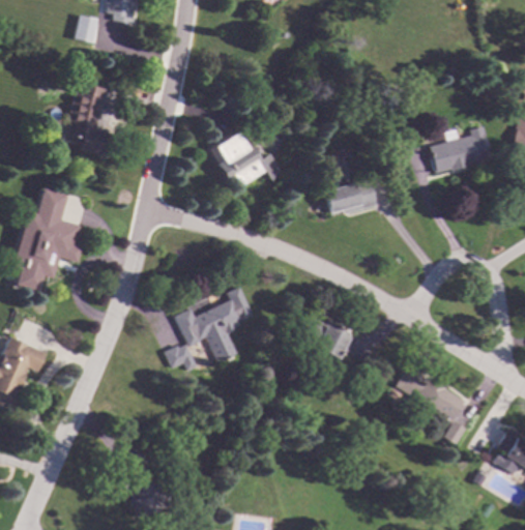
[(134,0),(132,23),(112,21),(113,15),(106,13),(107,4),(105,4),(105,0),(134,0)]
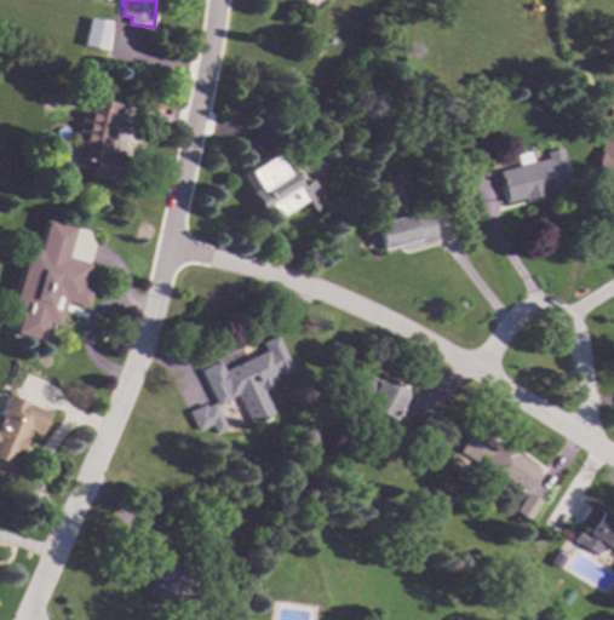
[(112,23),(90,21),(86,49),(108,51),(112,23)]
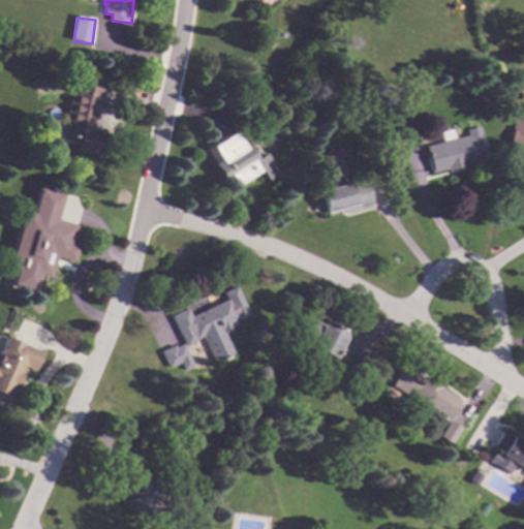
[(104,88),(96,129),(112,133),(108,155),(80,149),(82,141),(66,137),(69,122),(67,121),(72,93),(75,93),(78,83),(104,88)]
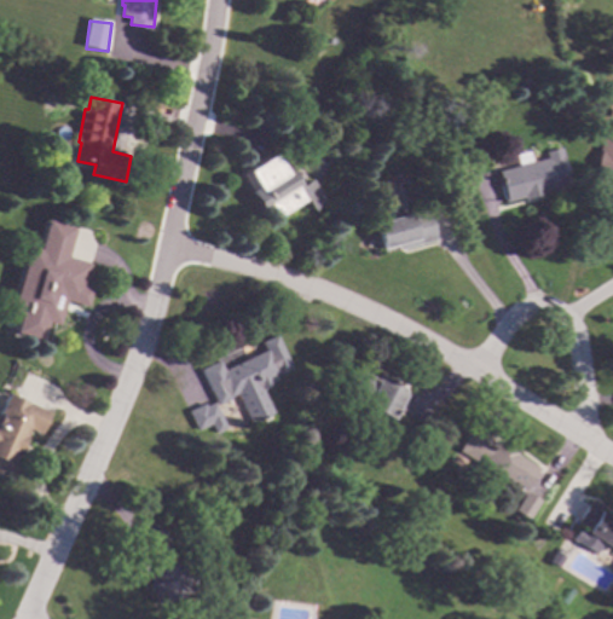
[(612,180),(595,177),(607,128),(612,129),(612,180)]
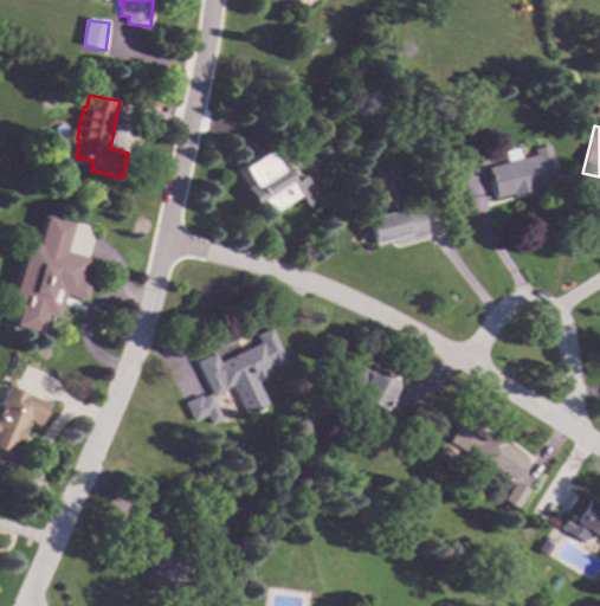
[(554,156),(553,156),(559,182),(536,188),(537,189),(514,195),(513,193),(495,198),(491,180),(494,180),(490,167),(536,155),(535,149),(552,144),(554,156)]
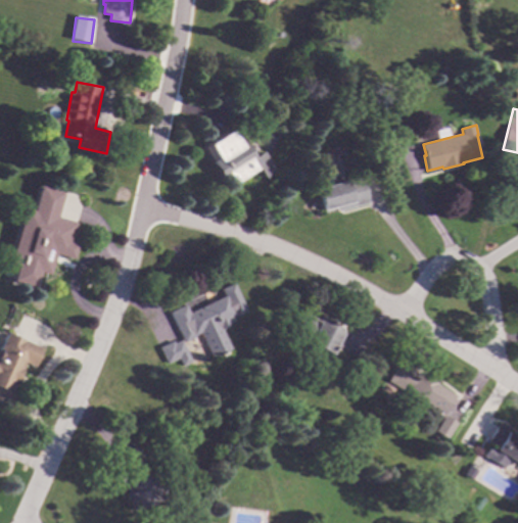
[(259,157),(269,151),(281,172),(269,179),(263,169),(233,188),(208,148),(240,128),(259,157)]
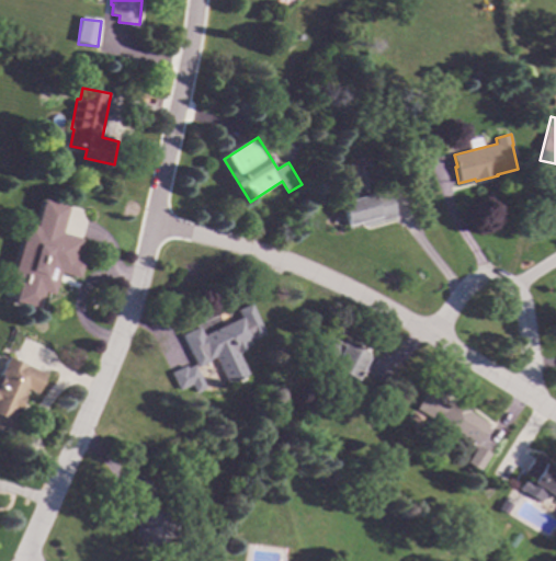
[(399,217),(366,227),(365,221),(350,226),(343,203),(392,190),(399,217)]
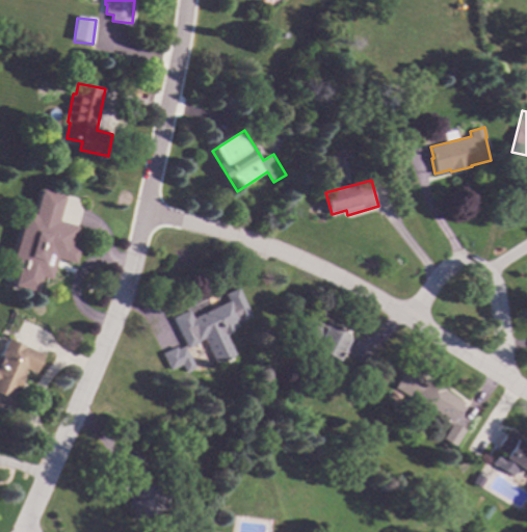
[(93,232),(77,278),(52,270),(58,250),(49,247),(55,228),(63,231),(66,223),(93,232)]
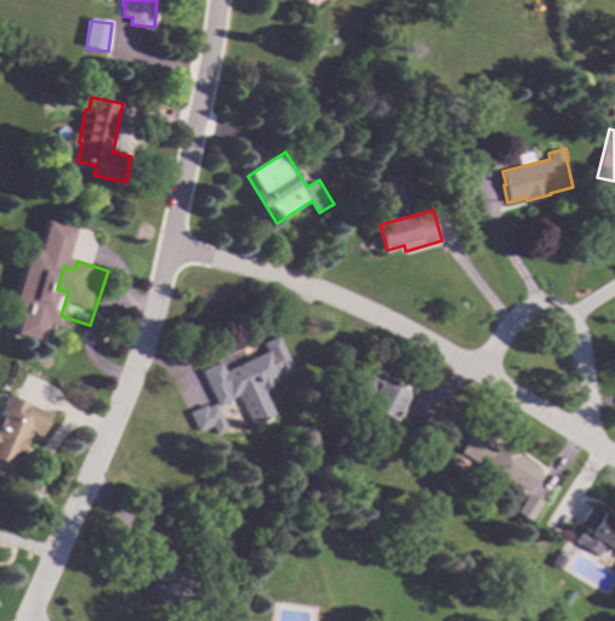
[(299,370),(277,381),(279,386),(267,391),(279,415),(256,426),(241,396),(234,398),(235,402),(222,406),(205,371),(225,362),(229,371),(271,352),(266,343),(282,336),(299,370)]
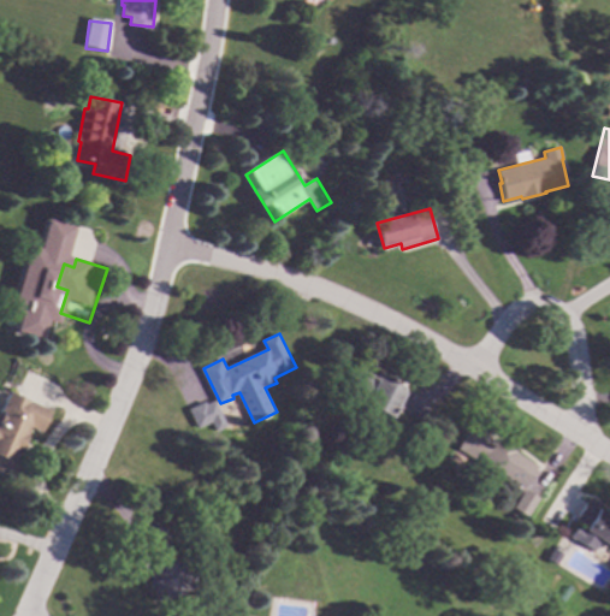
[(379,377),(382,373),(409,388),(394,418),(367,404),(368,402),(347,391),(359,367),(379,377)]
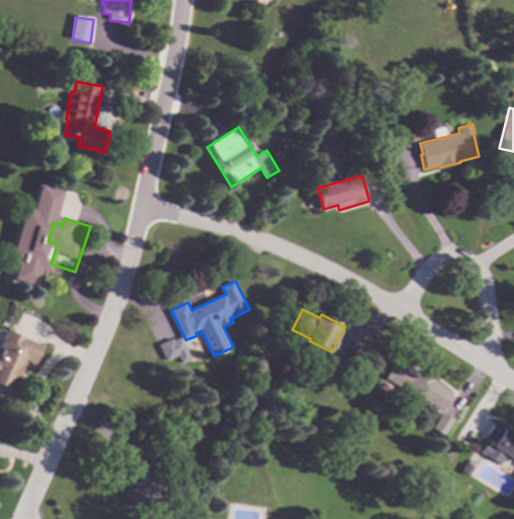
[(43,346),(34,364),(22,359),(18,369),(22,371),(18,379),(13,377),(9,387),(15,390),(10,401),(0,396),(0,349),(7,330),(43,346)]
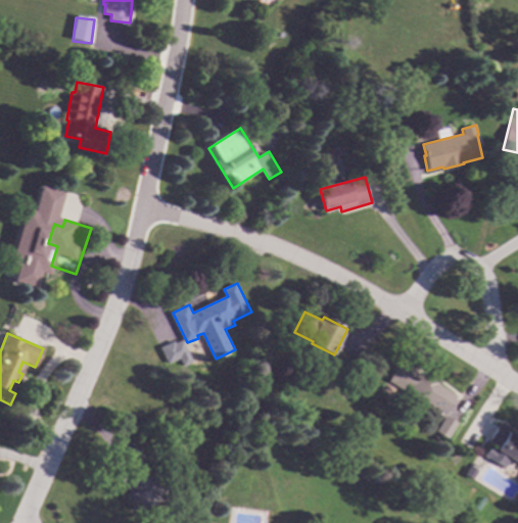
[(194,362),(185,366),(181,359),(169,365),(161,348),(176,341),(177,344),(185,340),(194,362)]
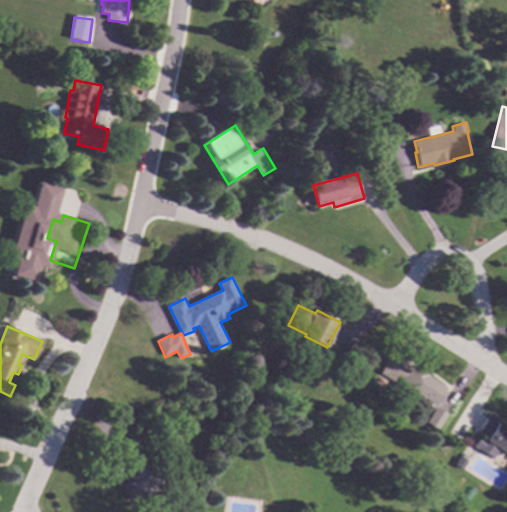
[(445,387),(434,405),(382,372),(393,354),(445,387)]
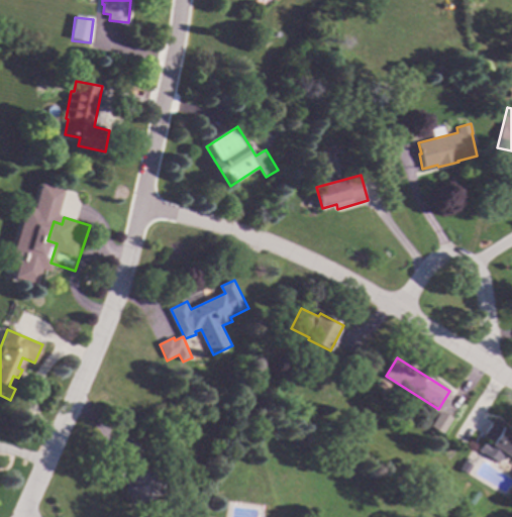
[(355,381),(351,388),(343,383),(348,377),(355,381)]
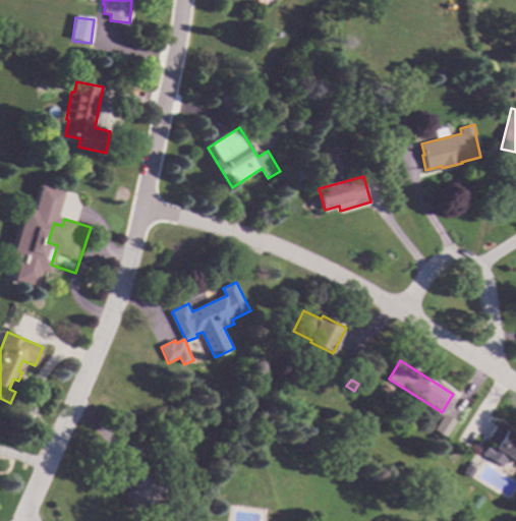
[(457,422),(448,438),(436,429),(446,414),(457,422)]
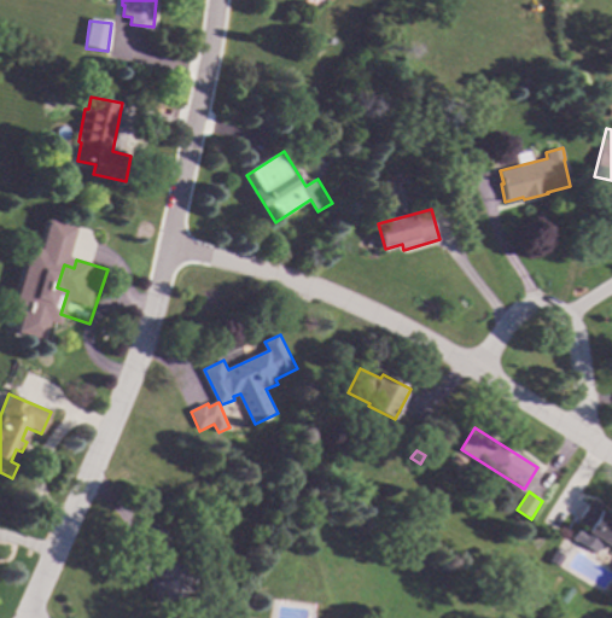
[(611,547),(604,542),(596,553),(573,538),(581,528),(584,530),(587,525),(580,520),(592,501),(611,513),(611,547)]
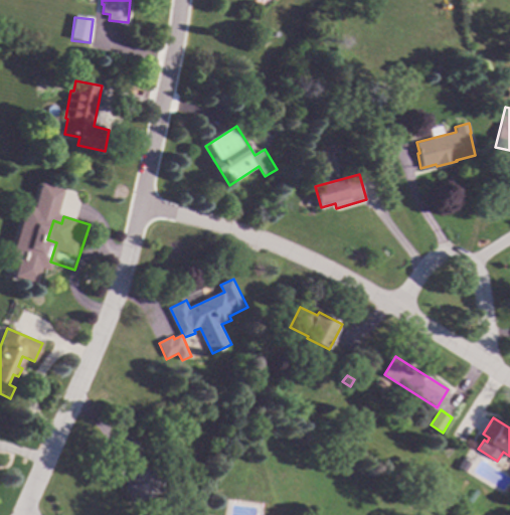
[(154,477),(167,473),(172,489),(132,503),(117,461),(145,451),(154,477)]
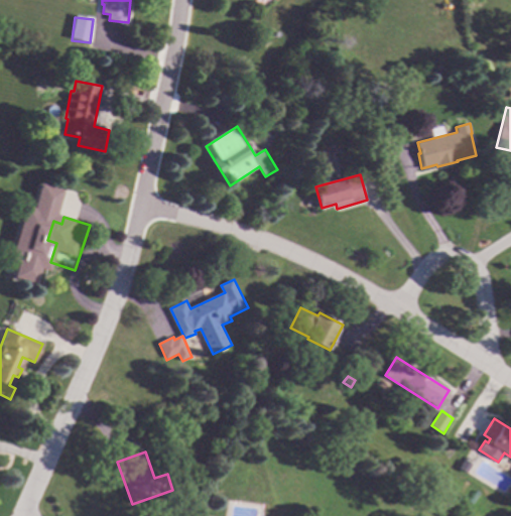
[(473,465),(468,473),(461,468),(466,461),(473,465)]
